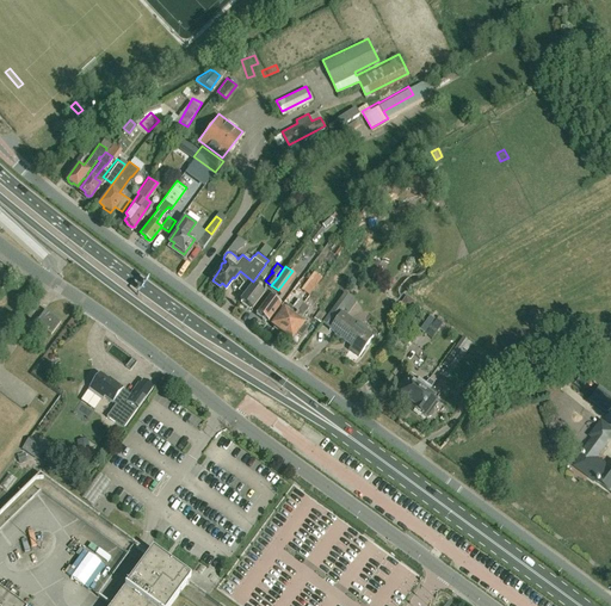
[(306,280),(301,277),(292,288),(297,291),(306,280)]
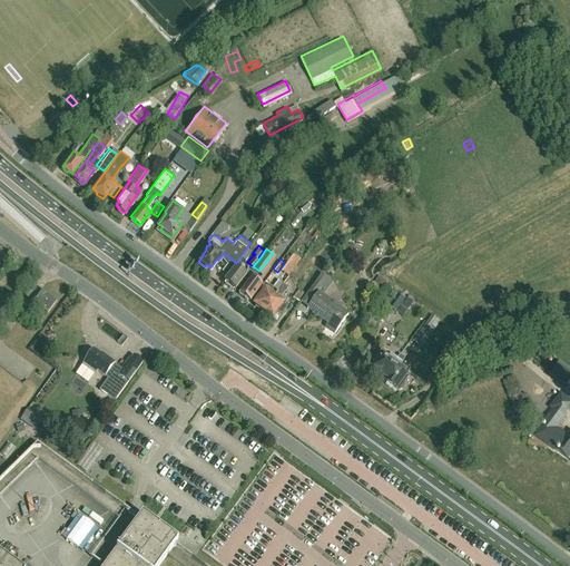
[(247,271),(236,263),(224,277),(226,280),(225,281),(229,284),(231,283),(235,286),(247,271)]
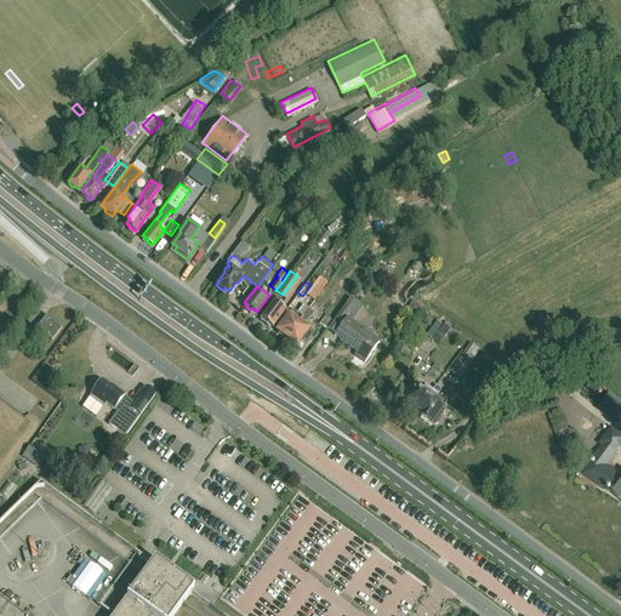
[(308,292),(302,301),(296,309),(292,307),(288,312),(277,328),(278,329),(278,330),(281,332),(283,332),(286,335),(314,297),(308,292)]
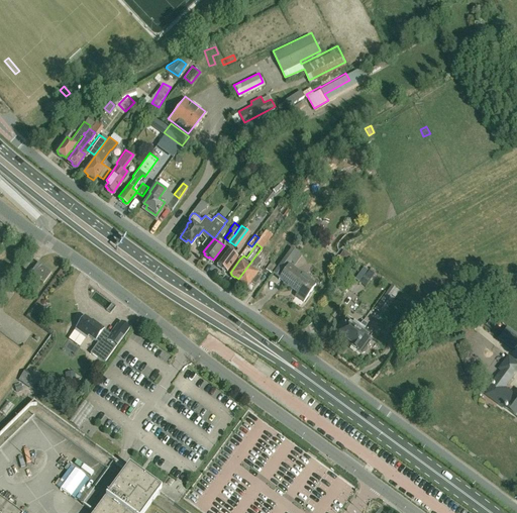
[(221,268),(224,270),(225,269),(227,270),(230,265),(230,266),(237,257),(231,252),(234,247),(230,244),(217,263),(221,266),(221,268)]
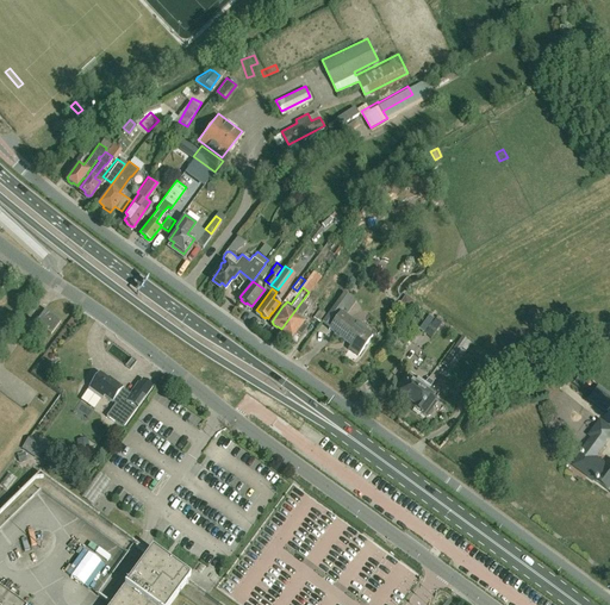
[(350,294),(343,289),(335,300),(342,305),(350,294)]
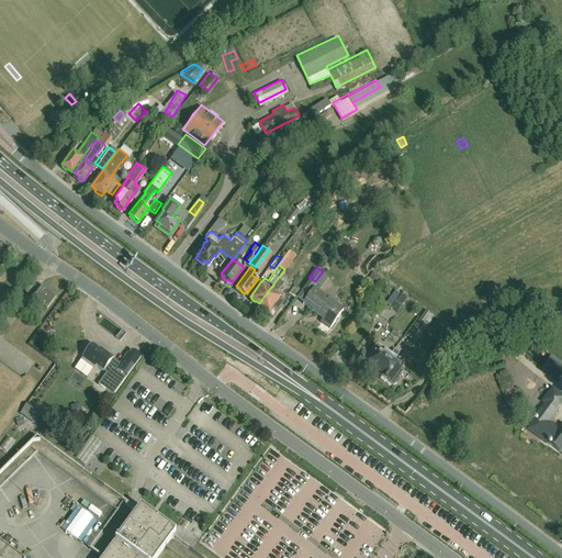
[(284,269),(259,303),(262,305),(262,308),(266,310),(267,309),(268,310),(273,303),(277,307),(282,299),(279,297),(279,296),(274,293),(284,280),(279,277),(284,269)]
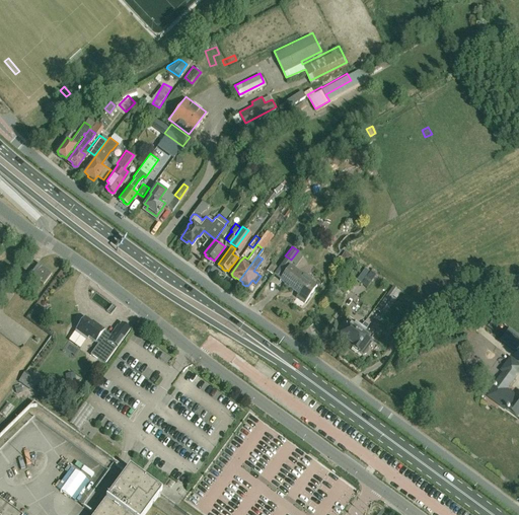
[(277,265),(272,261),(267,268),(273,272),(277,265)]
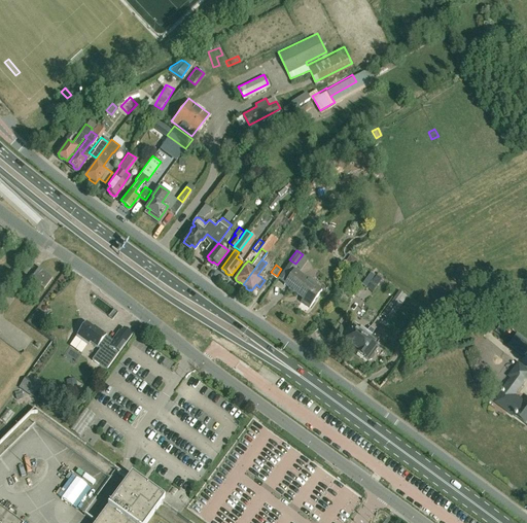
[(43,286),(51,275),(38,266),(30,277),(43,286)]
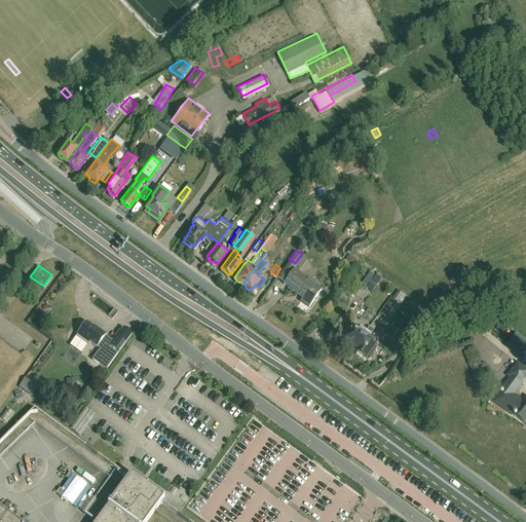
[(284,281),(302,295),(300,298),(308,304),(322,288),(294,267),(284,281)]
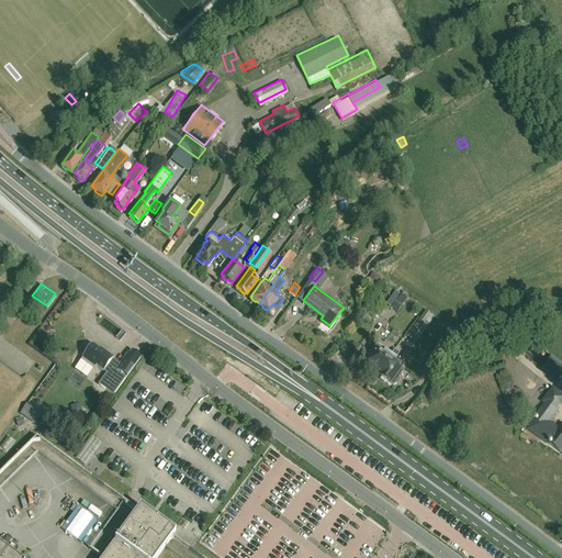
[(406,296),(401,291),(391,304),(396,309),(406,296)]
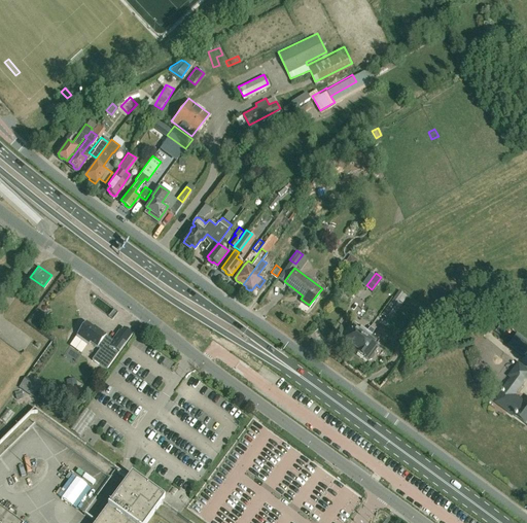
[(359,279),(348,289),(353,295),(364,284),(359,279)]
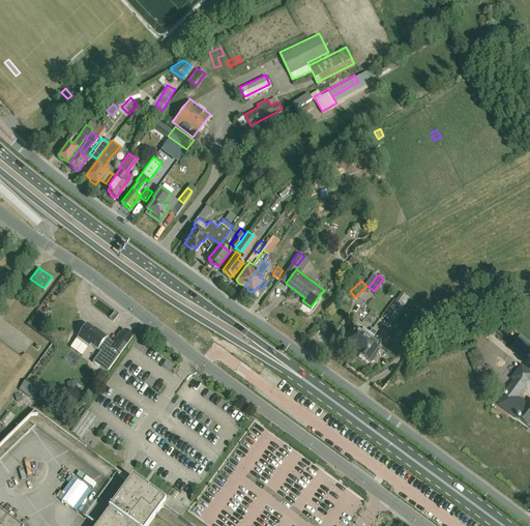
[(28,295),(31,290),(25,286),(22,291),(28,295)]
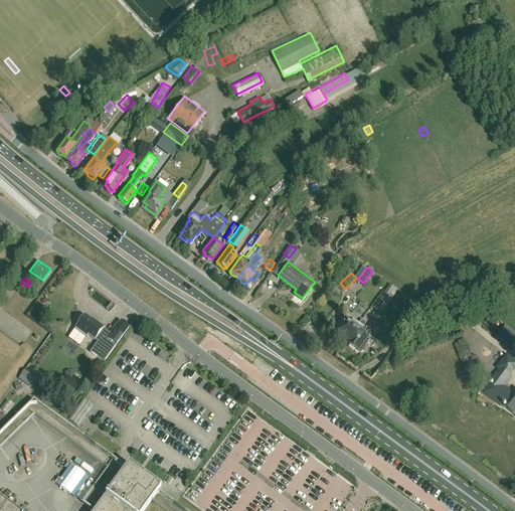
[(396,286),(389,280),(372,303),(378,307),(392,287),(394,288),(396,286)]
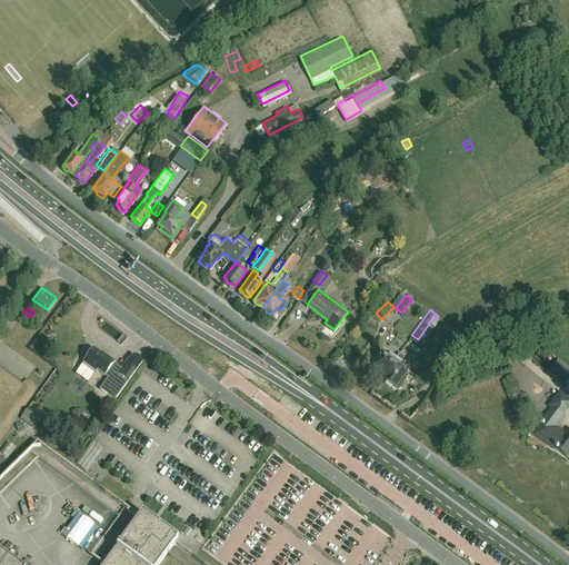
[(399,352),(402,355),(411,344),(408,340),(399,352)]
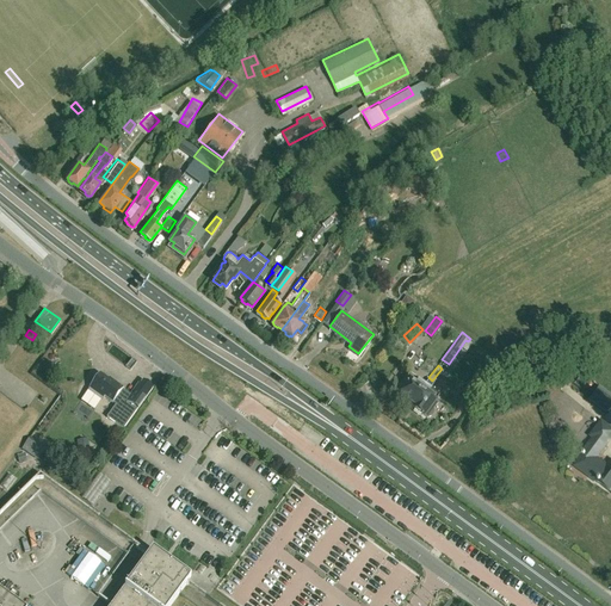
[(585,388),(593,376),(584,369),(575,381),(585,388)]
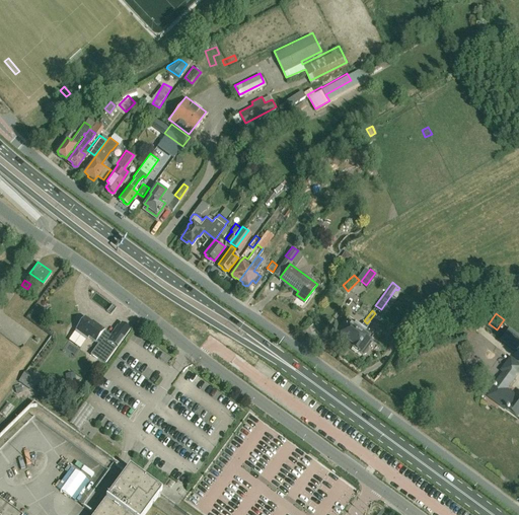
[(90,352),(104,362),(130,326),(121,319),(118,324),(116,324),(109,334),(109,336),(108,337),(100,330),(103,326),(94,320),(92,320),(83,314),(75,325),(97,342),(90,352)]
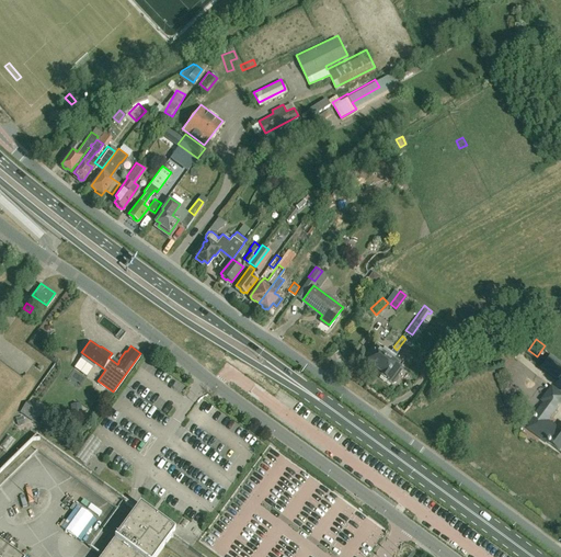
[(377,367),(389,352),(385,349),(386,348),(376,341),(364,357),(377,367)]
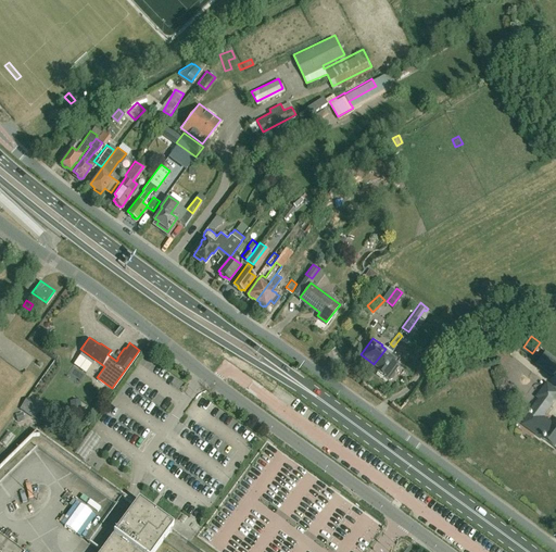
[(436,343),(428,354),(434,359),(442,348),(436,343)]
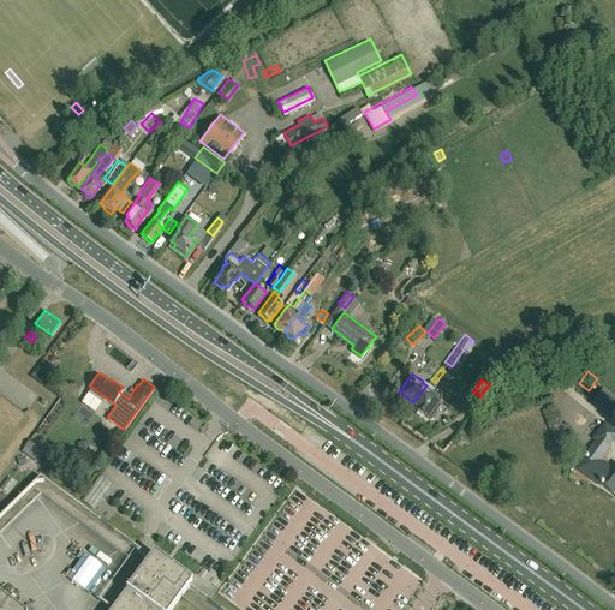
[(427,386),(413,402),(415,404),(412,406),(425,417),(429,418),(430,418),(431,418),(433,417),(434,416),(435,416),(435,414),(435,413),(435,412),(435,411),(435,410),(441,401),(439,400),(442,395),(433,388),(431,389),(427,386)]
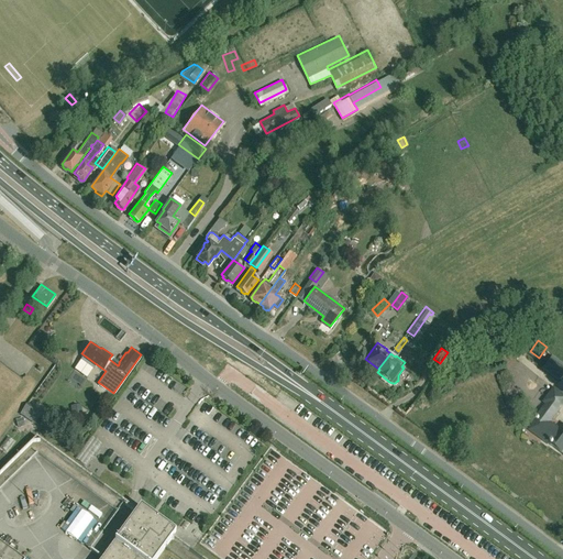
[(560,379),(562,373),(562,361),(553,354),(543,366),(560,379)]
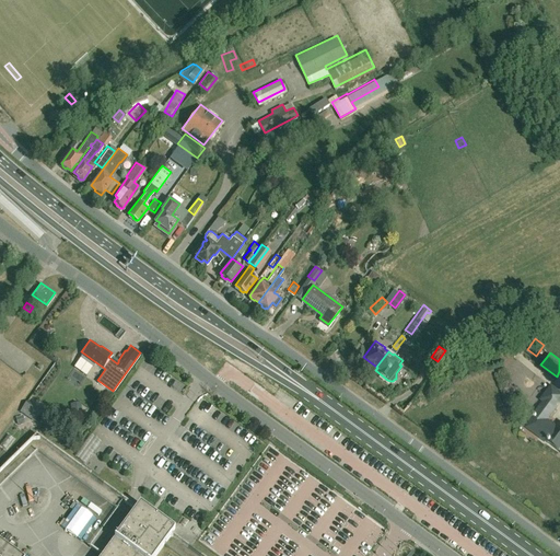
[(0,413),(26,377),(0,357),(0,413)]
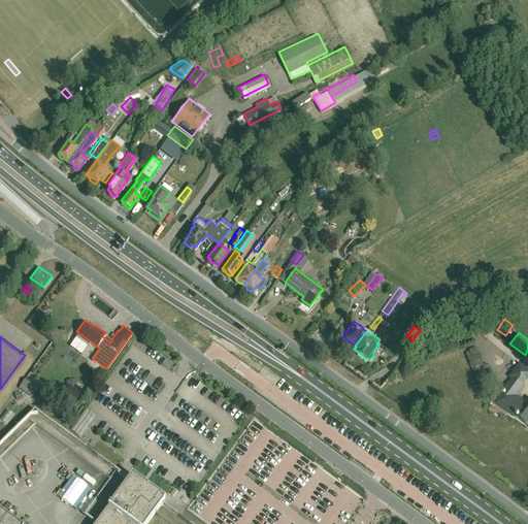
[(497,399),(507,406),(508,408),(513,413),(515,413),(527,422),(527,396),(525,400),(523,398),(522,397),(520,395),(518,395),(516,393),(527,375),(527,367),(520,361),(510,373),(513,375),(502,390),(504,391),(497,399)]
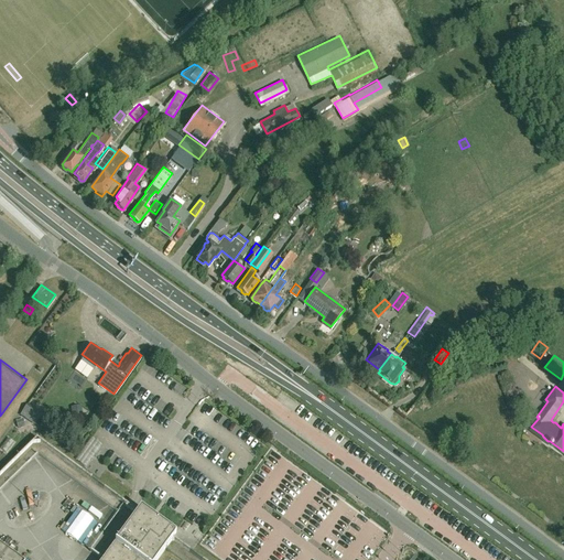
[(35,422),(42,416),(30,404),(23,410),(35,422)]
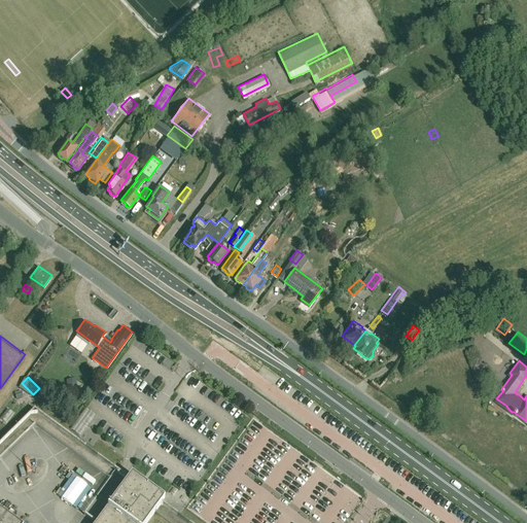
[(95,414),(85,408),(71,426),(80,433),(95,414)]
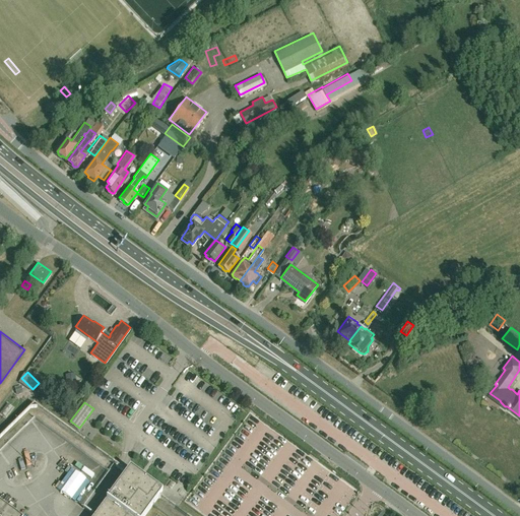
[(121,426),(115,433),(119,436),(125,429),(121,426)]
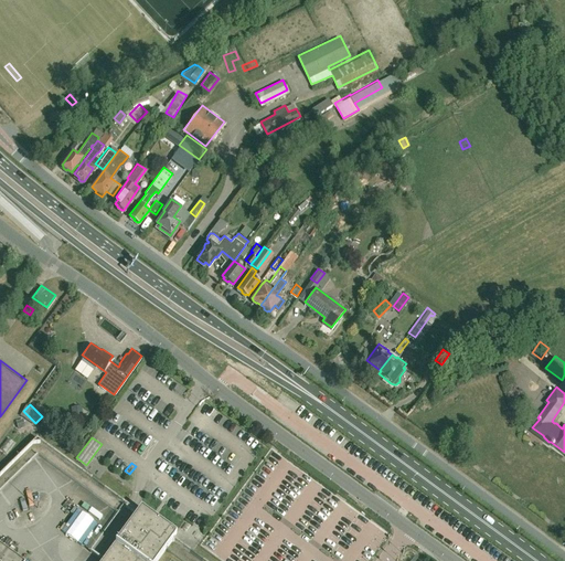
[(35,494),(22,499),(25,508),(39,504),(35,494)]
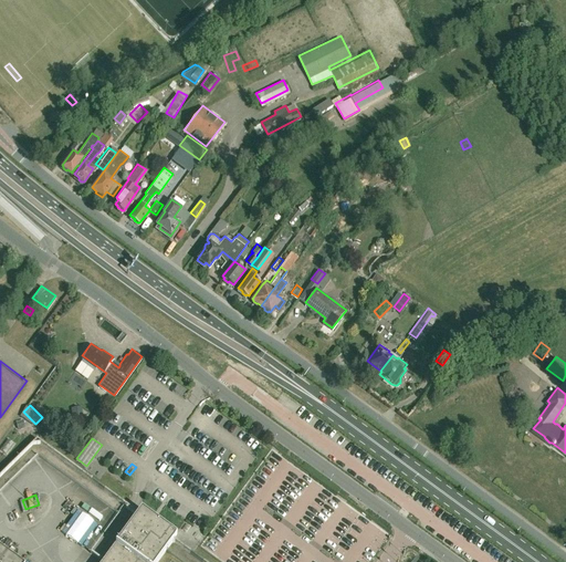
[(0,542),(0,561),(154,561),(166,547),(173,538),(176,533),(176,532),(175,531),(140,507),(140,508),(137,511),(103,559),(100,561),(22,561),(24,561),(8,549),(0,542)]
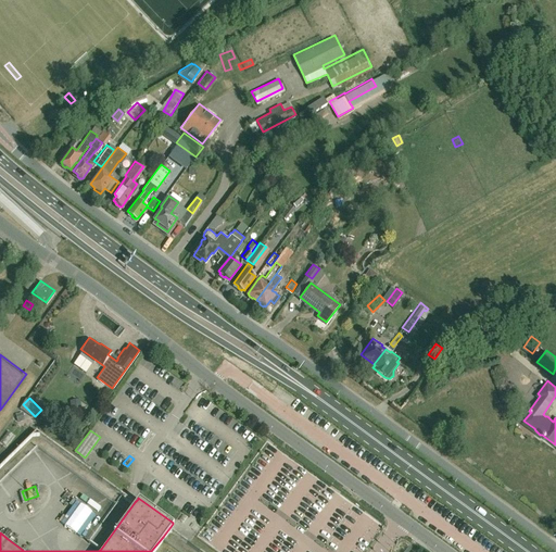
[(73,531),(81,525),(73,512),(66,516),(70,521),(66,523),(73,531)]
